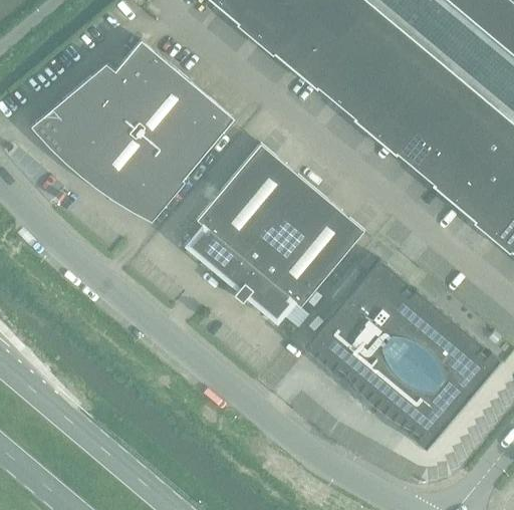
[(513,125),(364,0),(215,0),(513,252),(513,125)]
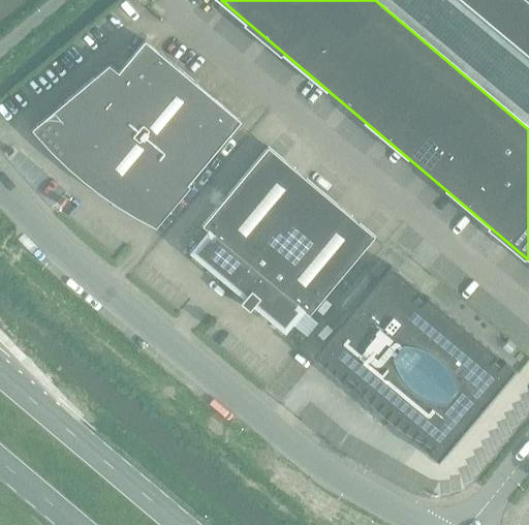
[(528,0),(473,0),(528,47),(528,0)]
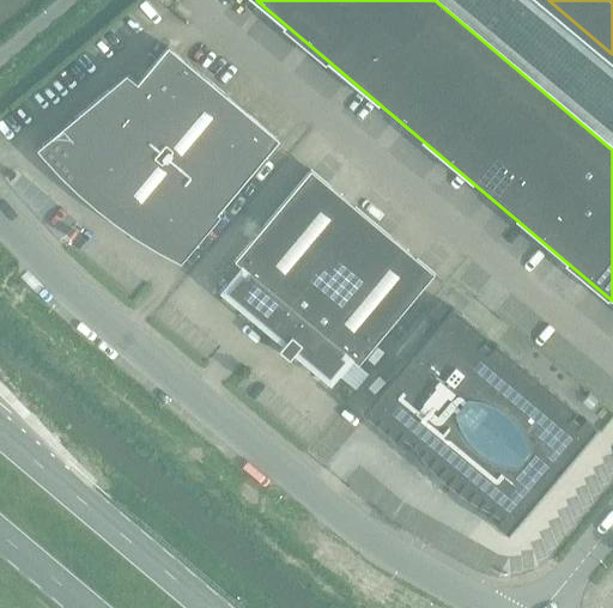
[(103,207),(125,218),(126,217),(181,263),(194,248),(196,250),(219,222),(217,219),(279,146),(168,52),(137,90),(126,80),(37,153),(44,162),(46,159),(64,177),(82,194),(103,207)]
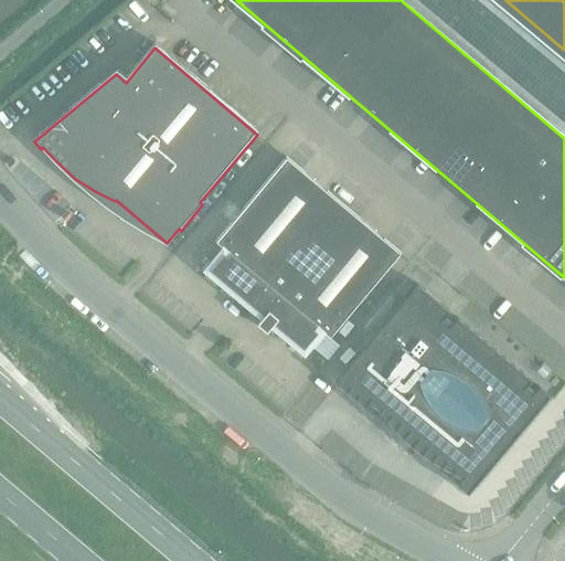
[(222,250),(202,274),(260,323),(257,327),(267,336),(270,331),(306,360),(326,337),(330,341),(401,257),(287,161),(216,245),(222,250)]
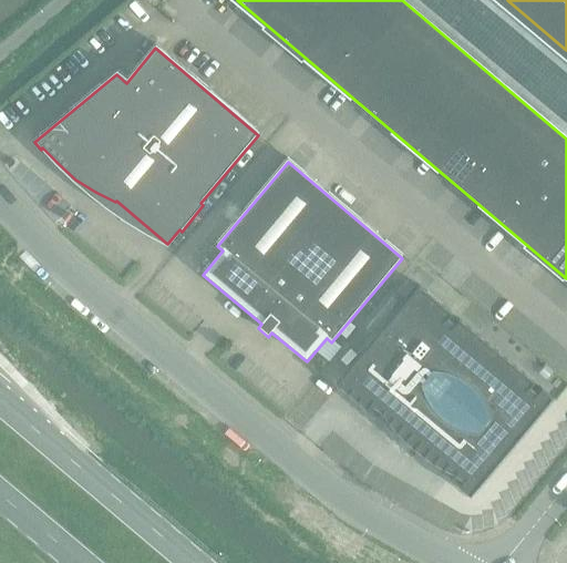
[(405,283),(395,295),(404,302),(414,290),(405,283)]
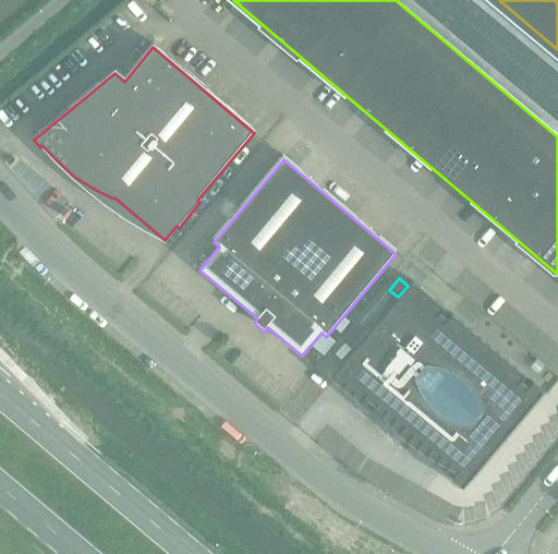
[(413,284),(331,381),(462,491),(544,394),(413,284)]
